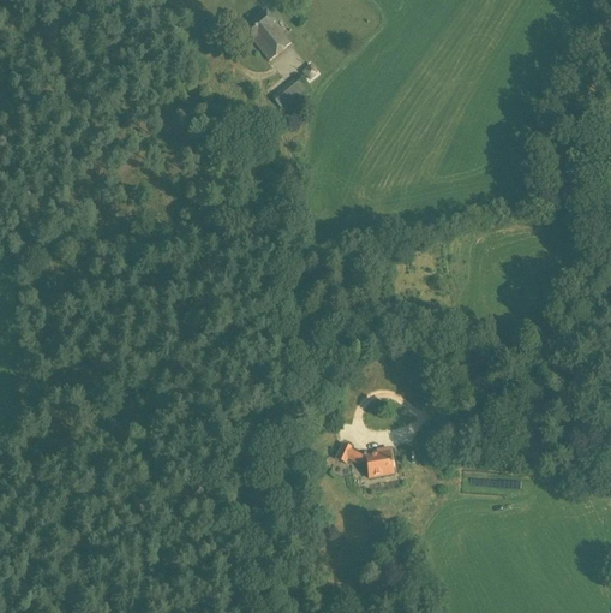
[(294,42),(276,22),(279,19),(270,9),(245,29),(253,40),(256,39),(273,59),(294,42)]
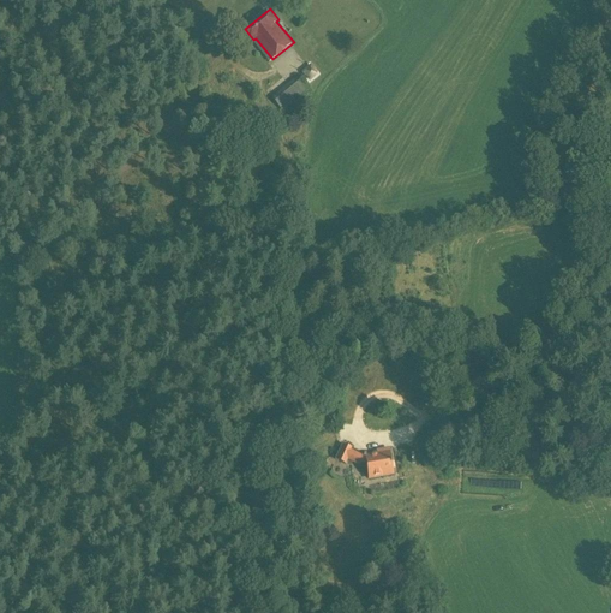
[(282,69),(298,63),(294,53),(279,59),(282,69)]
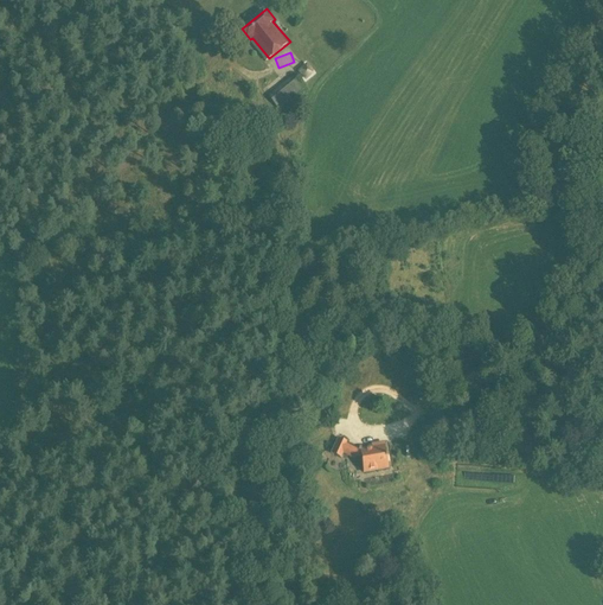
[(312,84),(324,78),(318,64),(306,69),(312,84)]
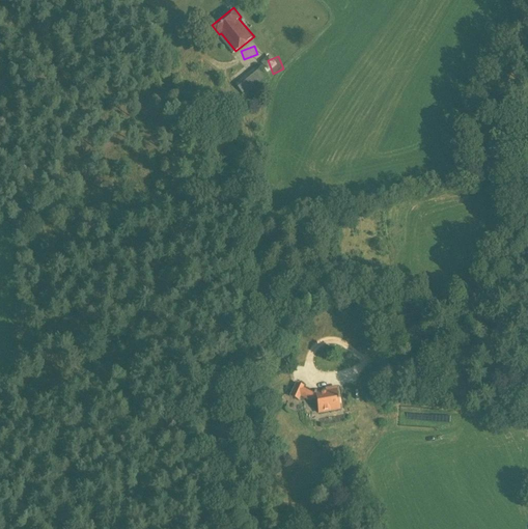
[(246,93),(269,75),(260,64),(238,83),(246,93)]
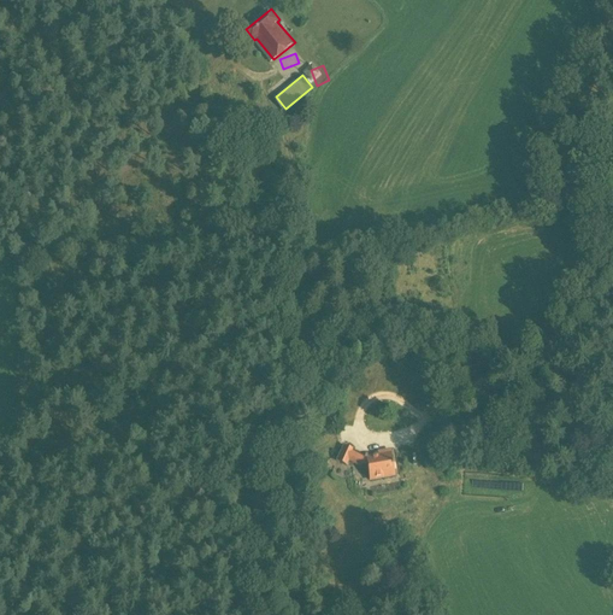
[(366,454),(358,450),(359,449),(348,444),(341,460),(351,463),(352,460),(363,464),(371,462),(373,478),(399,474),(394,450),(387,451),(387,452),(369,456),(369,454),(366,454)]
